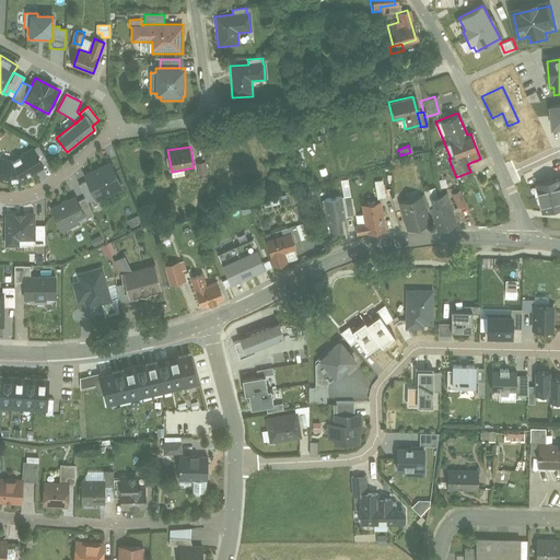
[(42,165),(31,150),(15,160),(1,158),(0,161),(0,179),(16,184),(42,165)]
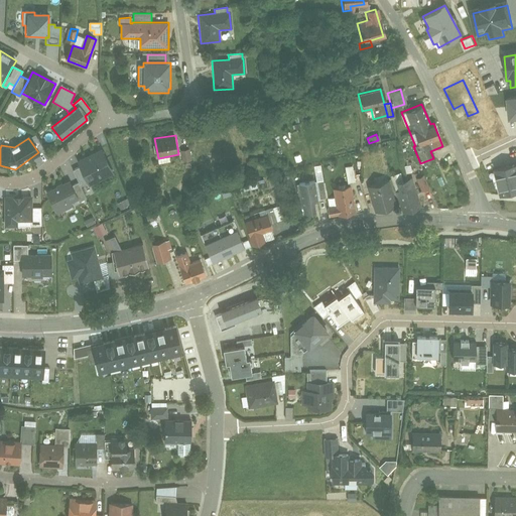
[(115,171),(104,147),(80,159),(82,165),(90,180),(91,183),(115,171)]
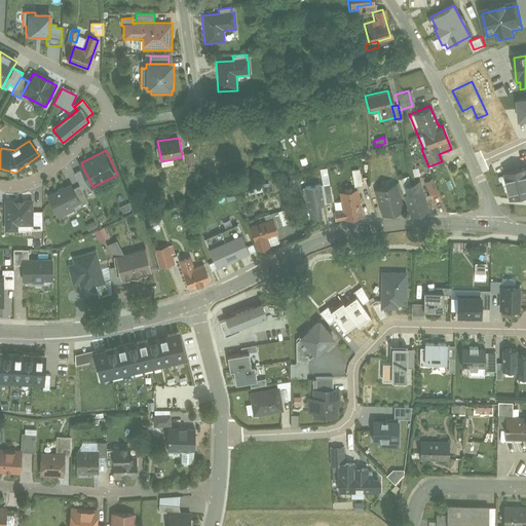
[(194,152),(184,154),(186,164),(196,163),(194,152)]
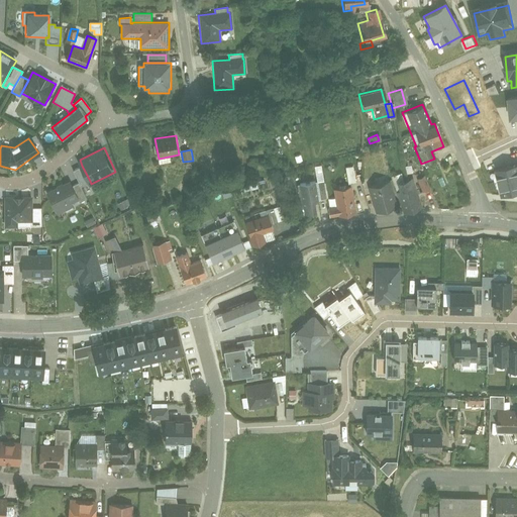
[(516,163),(496,169),(503,197),(516,193),(516,163)]
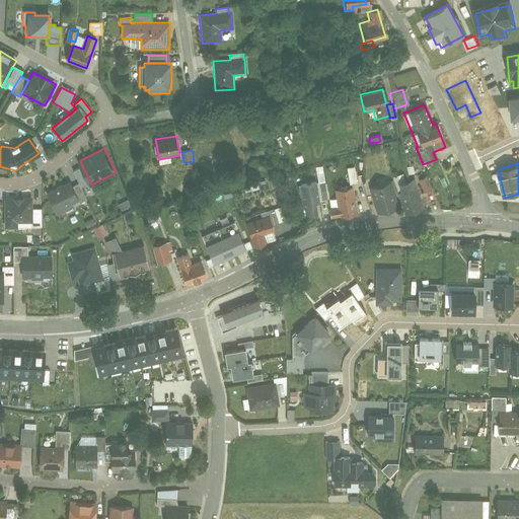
[(359,181),(356,164),(348,166),(351,182),(359,181)]
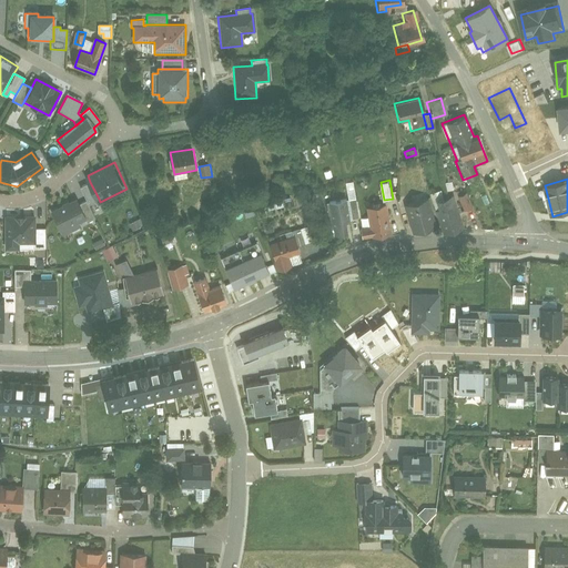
[(99,199),(90,182),(83,185),(91,203),(99,199)]
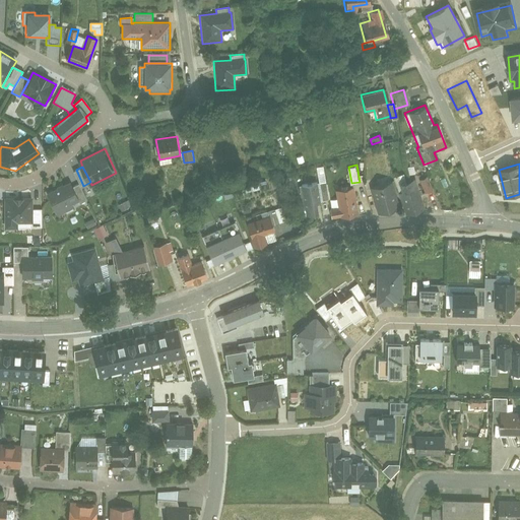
[(405,173),(395,176),(405,213),(426,208),(416,177),(406,180),(405,173)]
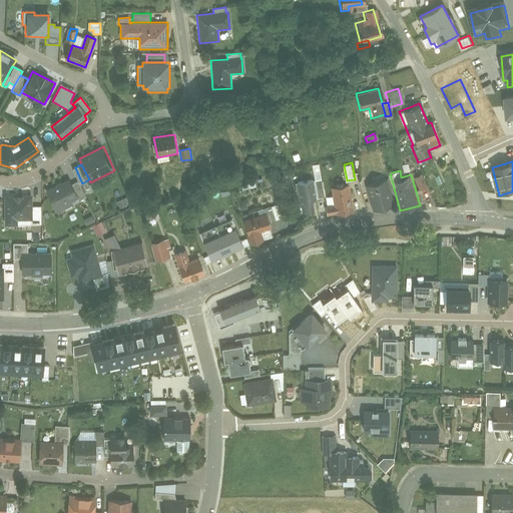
[(421,174),(415,176),(420,189),(428,186),(425,178),(423,179),(421,174)]
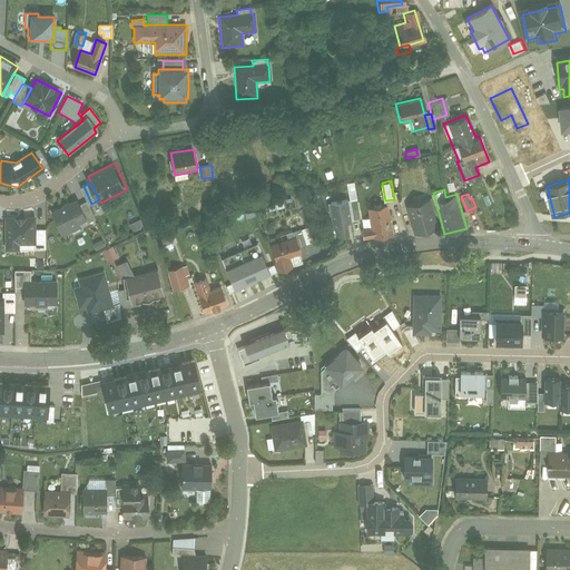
[(328,203),(335,235),(350,233),(347,222),(363,218),(359,196),(328,203)]
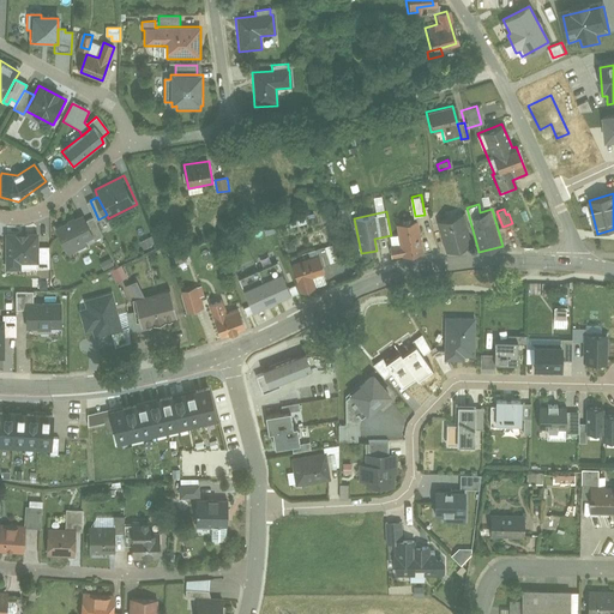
[(464,212),(439,220),(447,250),(473,242),(464,212)]
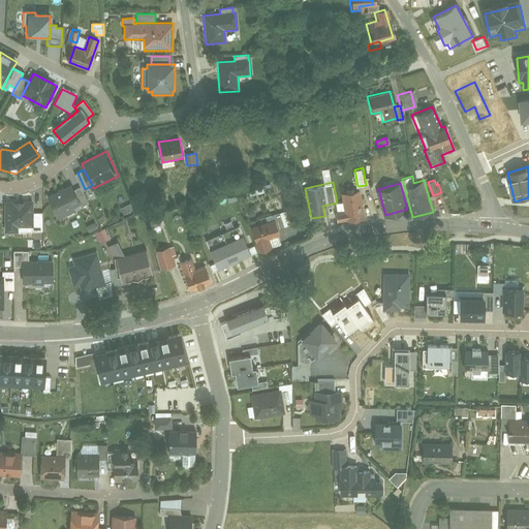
[(74,184),(50,195),(60,217),(76,209),(74,205),(82,201),(74,184)]
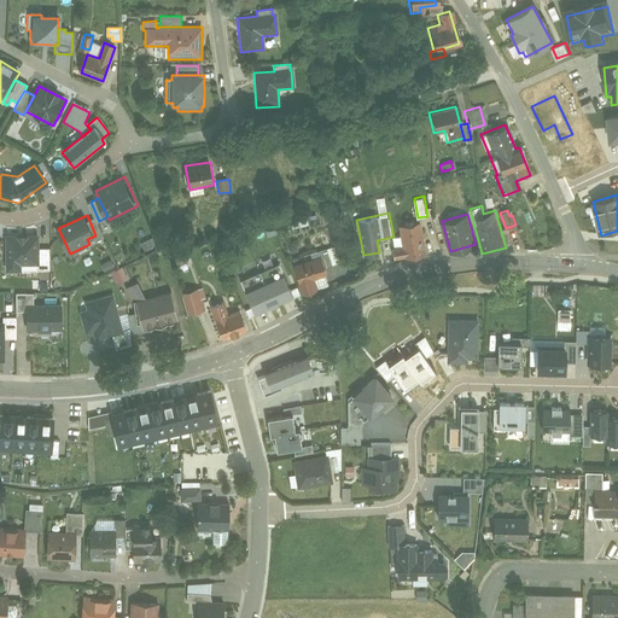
[(429,251),(424,219),(401,222),(404,243),(392,245),(395,257),(429,251)]
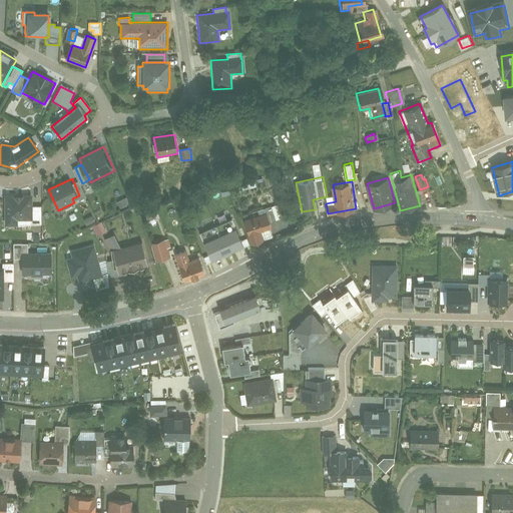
[(34,192),(6,193),(7,223),(20,223),(20,217),(33,217),(35,217),(34,204),(34,192)]
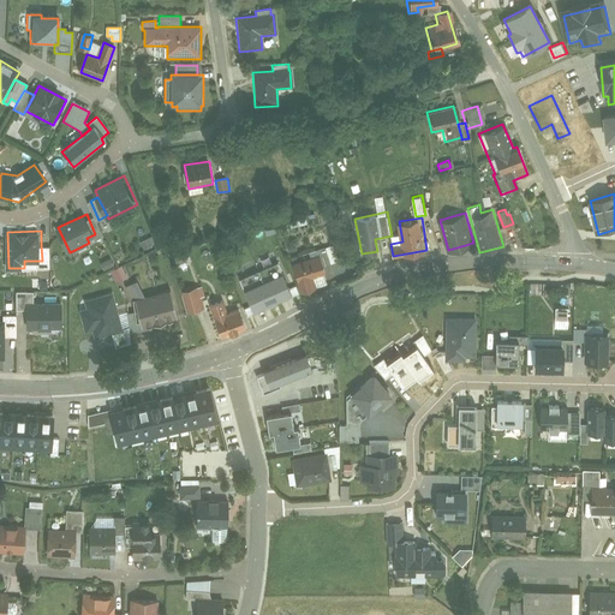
[(151,236),(141,242),(144,249),(155,243),(151,236)]
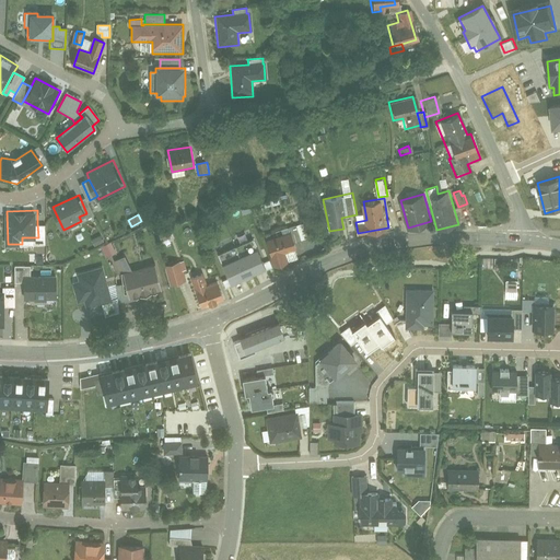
[(292,230),(295,241),(314,235),(310,220),(289,226),(290,231),(292,230)]
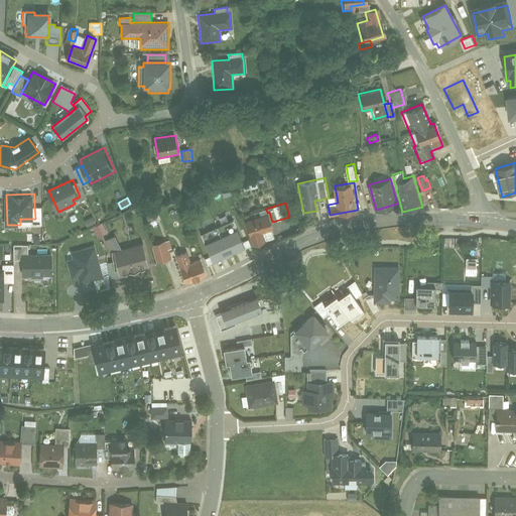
[(42,206),(34,206),(35,219),(33,219),(33,223),(43,223),(42,206)]
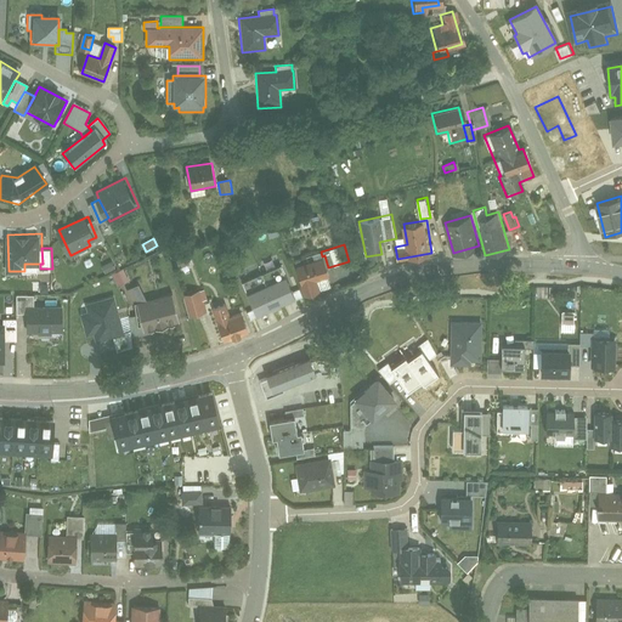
[(322,256),(294,265),(305,295),(321,289),(317,281),(331,276),(328,267),(324,255),(322,256)]
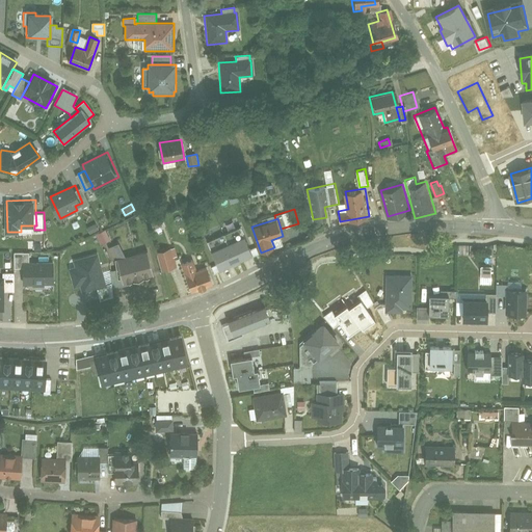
[(322,232),(331,229),(329,221),(319,225),(322,232)]
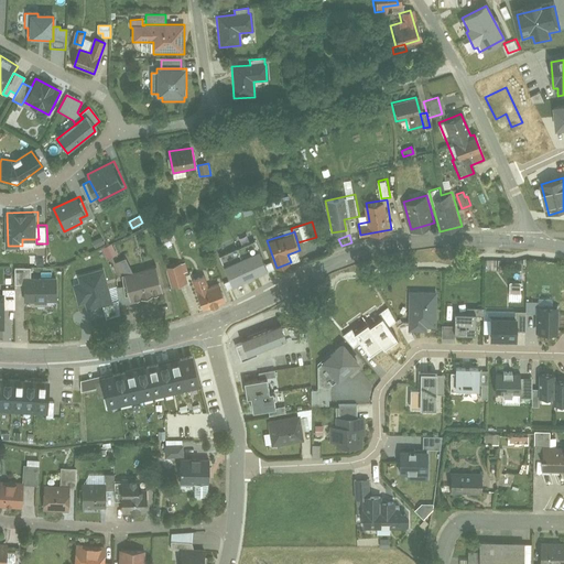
[(268,269),(256,240),(221,256),(235,283),(268,269)]
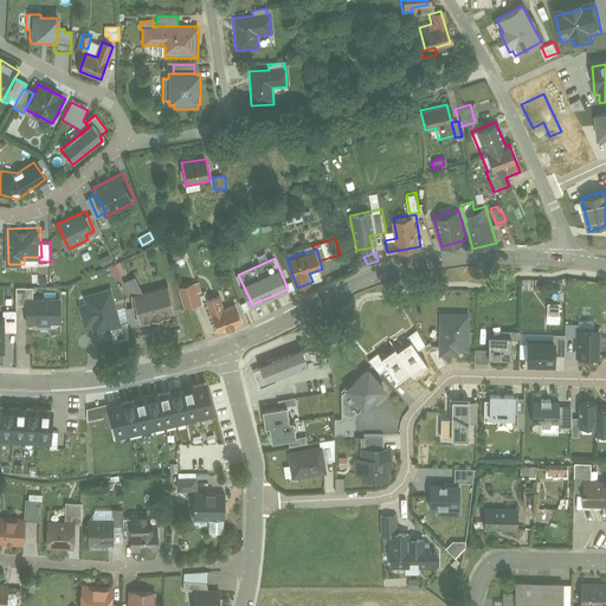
[(122,262),(110,264),(114,277),(126,274),(122,262)]
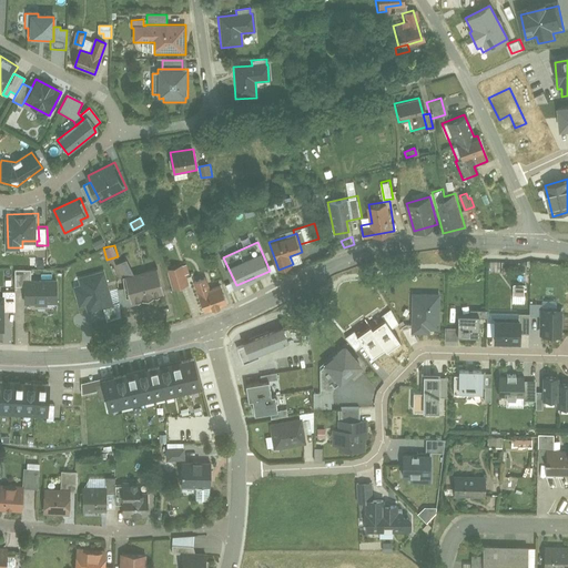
[(183,265),(169,270),(173,287),(189,283),(183,265)]
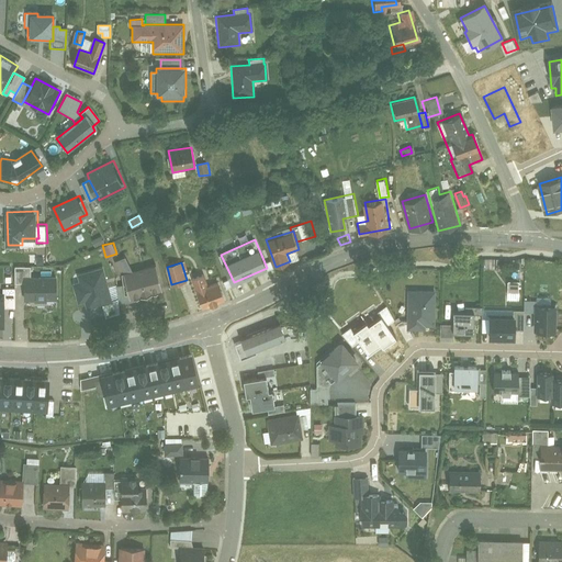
[(157,263),(125,271),(132,296),(164,288),(157,263)]
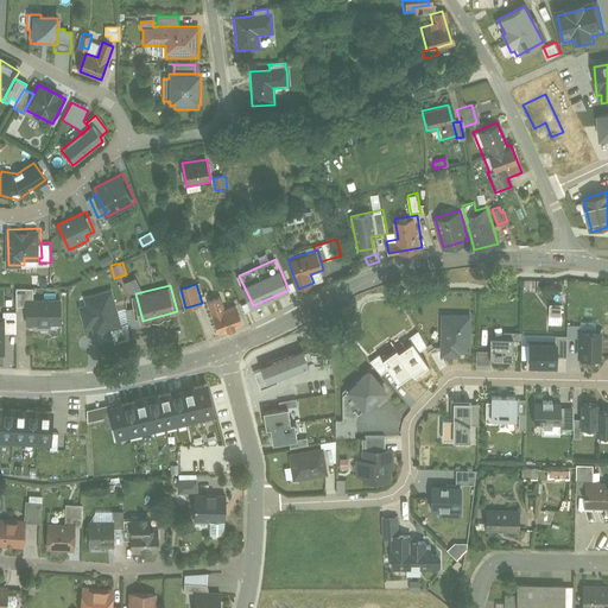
[(27,299),(33,299),(33,289),(18,289),(18,304),(27,304),(27,299)]
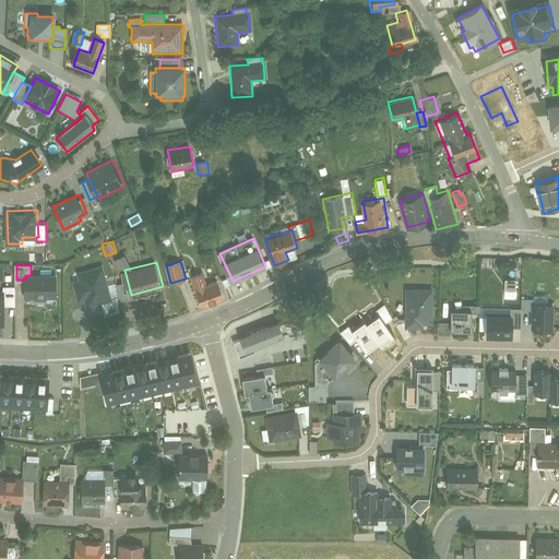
[(79,280),(73,282),(78,299),(84,298),(86,305),(110,298),(102,265),(78,273),(79,280)]
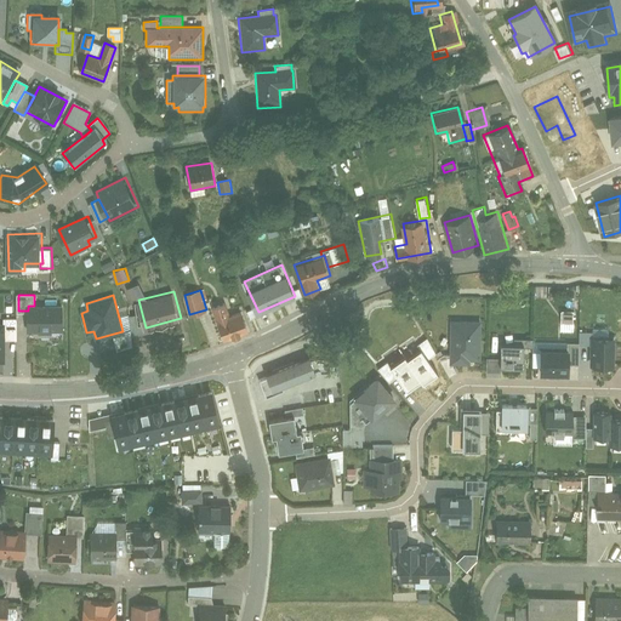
[(28,311),(28,329),(64,329),(63,305),(34,306),(28,306),(28,311)]
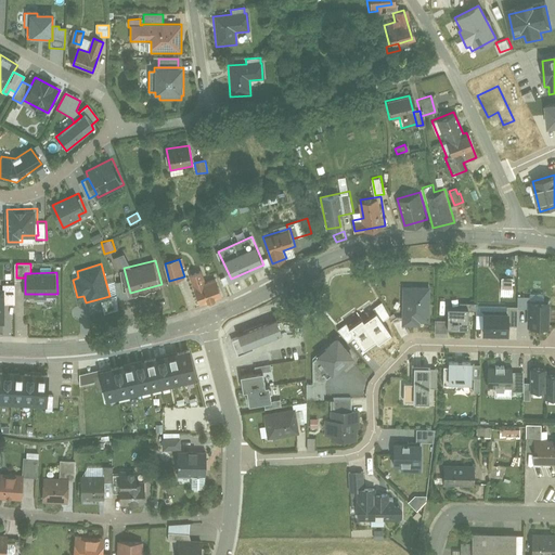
[(202,272),(189,276),(199,306),(222,298),(216,279),(205,283),(202,272)]
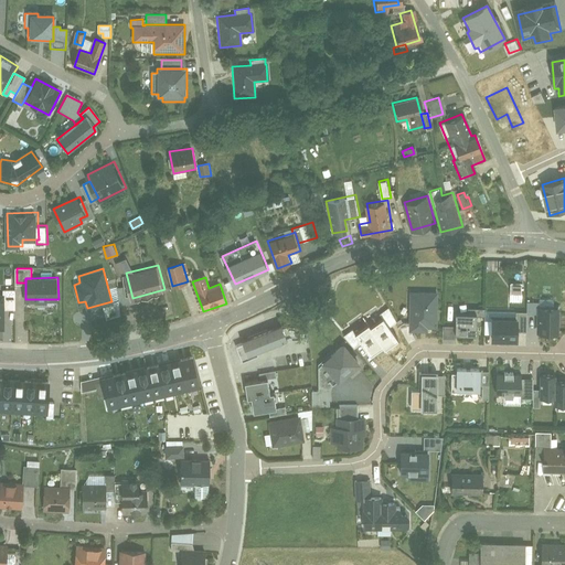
[(522,292),(522,281),(510,281),(510,292),(522,292)]
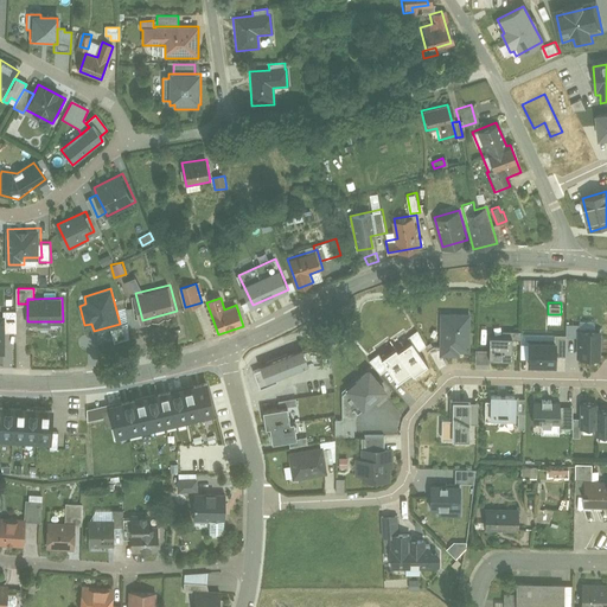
[(126,307),(117,310),(122,324),(131,321),(126,307)]
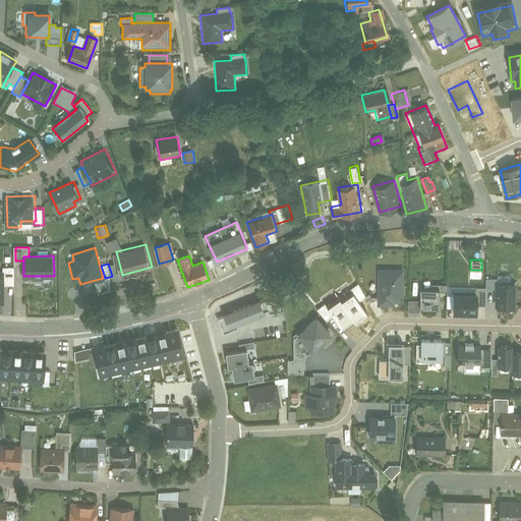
[(4,271),(5,285),(15,285),(15,267),(3,268),(3,271),(4,271)]
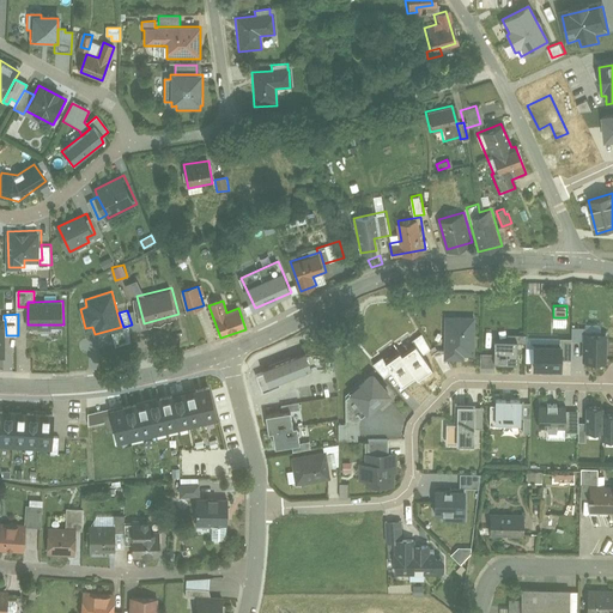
[(444,350),(444,360),(445,360),(463,360),(463,357),(473,357),(473,319),(444,319),(444,350)]
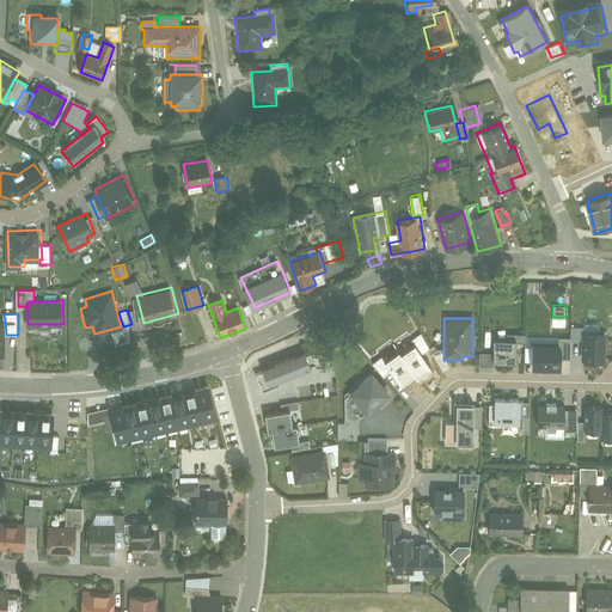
[(583,331),(583,357),(607,356),(607,331),(583,331)]
